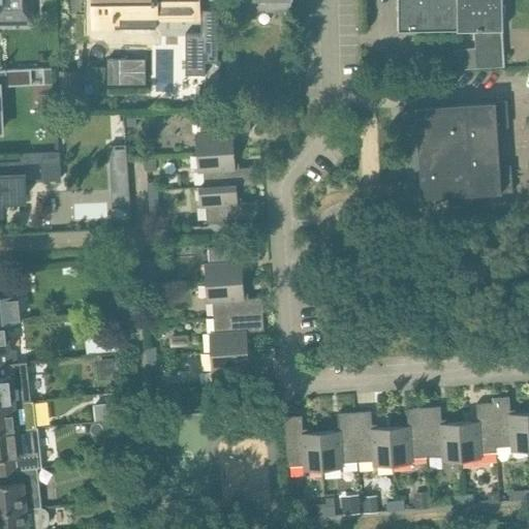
[(0,0),(0,22),(32,22),(31,0),(0,0)]
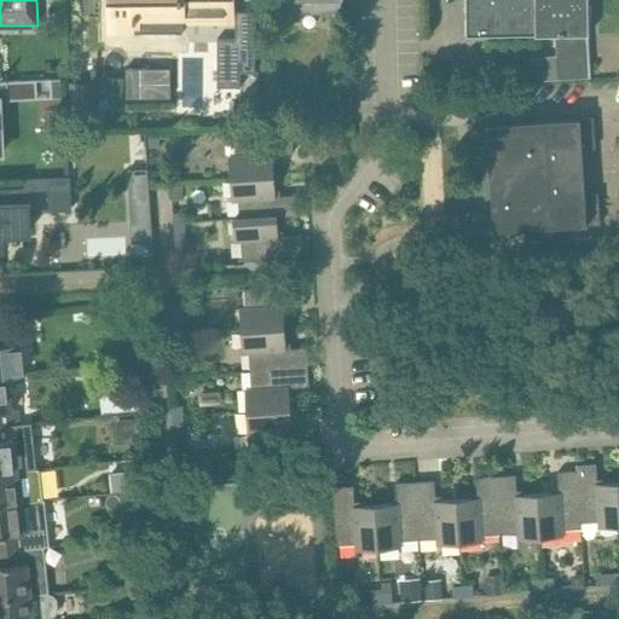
[(109,0),(110,29),(138,29),(138,16),(183,15),(183,21),(232,19),(231,0),(109,0)]
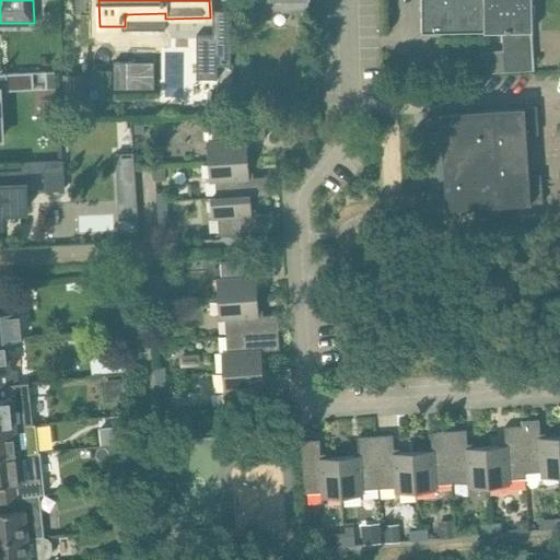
[(244,0),(244,13),(270,13),(270,4),(290,4),(290,13),(311,12),(310,0),(244,0)]
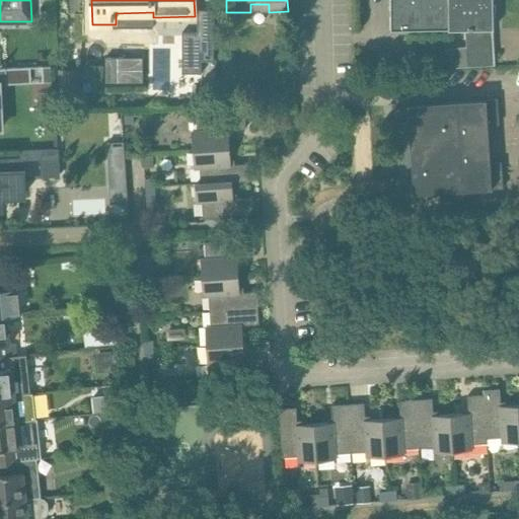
[(390,0),(390,30),(465,29),(466,47),(445,48),(447,68),(495,65),(493,28),(494,28),(494,12),(496,12),(496,4),(493,4),(493,0),(390,0)]
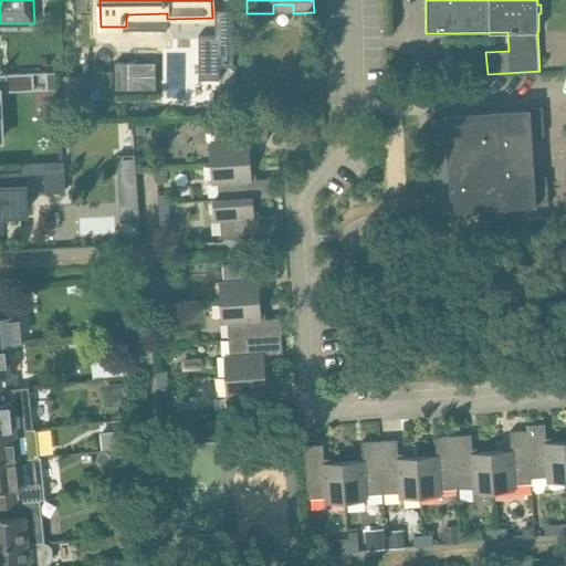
[(233,66),(232,35),(215,35),(199,35),(199,80),(219,80),(219,66),(233,66)]
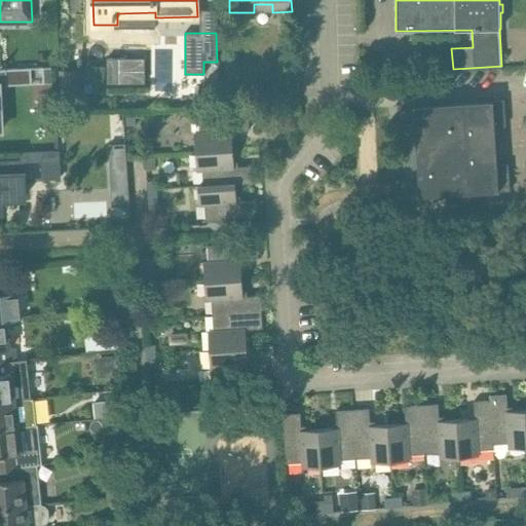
[(48,67),(42,67),(43,83),(51,83),(50,67),(48,67)]
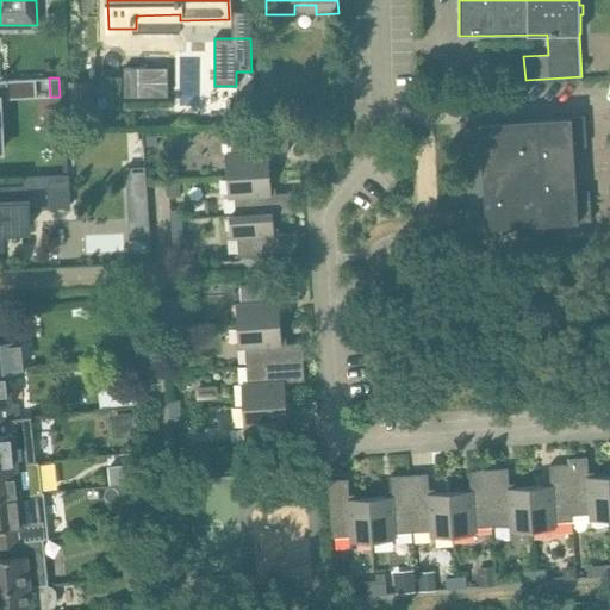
[(67,81),(68,113),(95,112),(94,81),(67,81)]
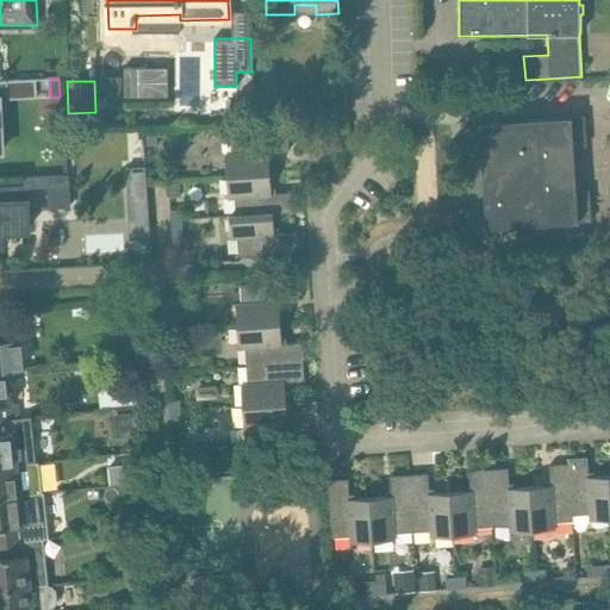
[(584,116),(479,123),(480,145),(466,147),(471,225),(486,224),(486,228),(591,221),(589,191),(577,191),(573,147),(586,145),(584,116)]
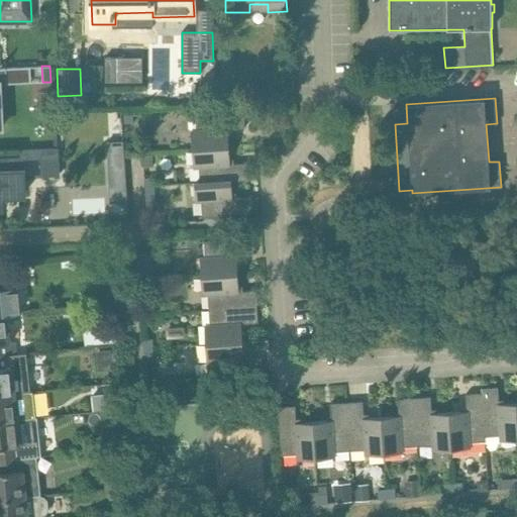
[(192,149),(229,146),(227,129),(244,128),(243,111),(195,114),(196,130),(191,130),(192,149)]
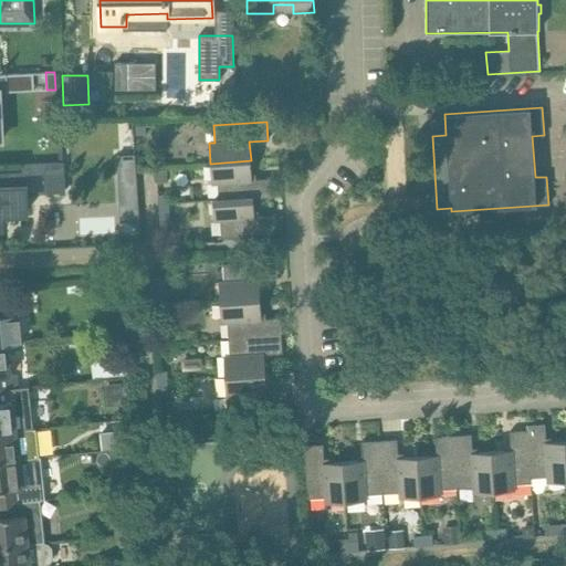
[(144,124),(135,125),(135,135),(145,134),(144,124)]
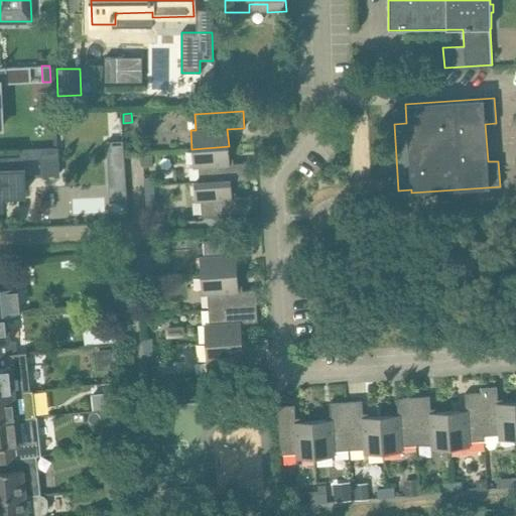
[(123,140),(106,141),(109,180),(126,179),(123,140)]
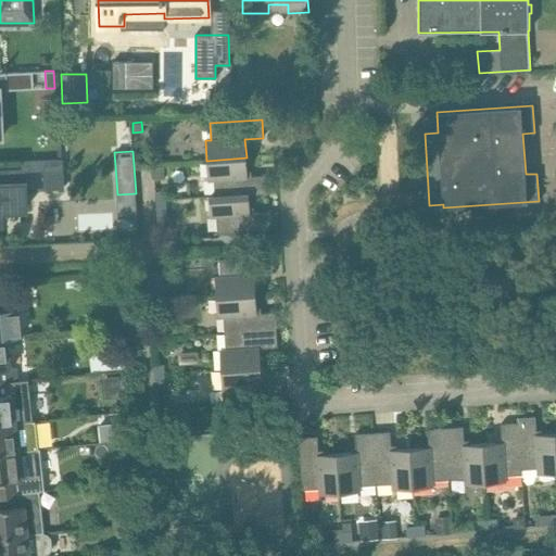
[(209,196),(209,197),(249,194),(267,193),(265,175),(248,177),(247,158),(206,161),(207,180),(213,180),(214,196),(209,196)]
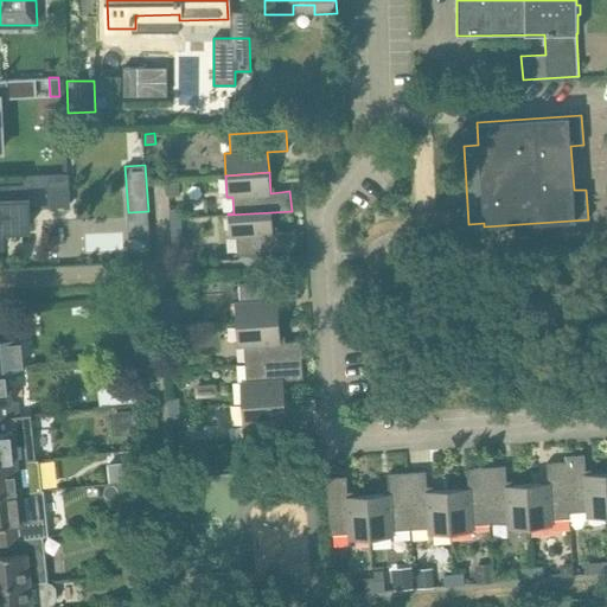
[(48,176),(50,206),(70,205),(68,173),(48,176)]
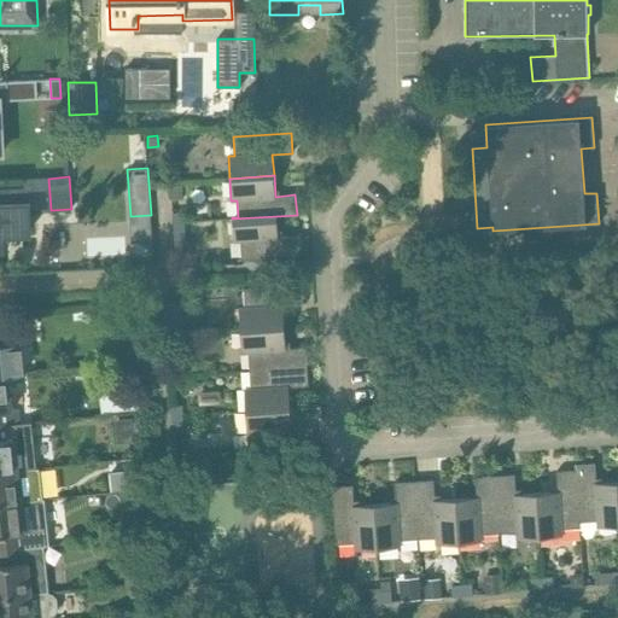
[(172,186),(170,186),(172,200),(184,200),(182,185),(172,186)]
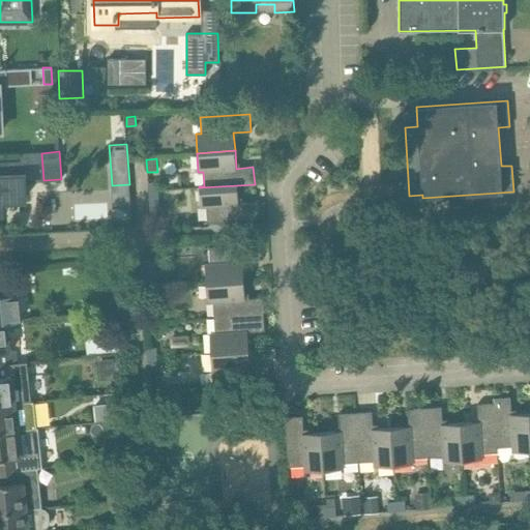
[(24,199),(23,162),(0,163),(0,211),(1,212),(1,200),(24,199)]
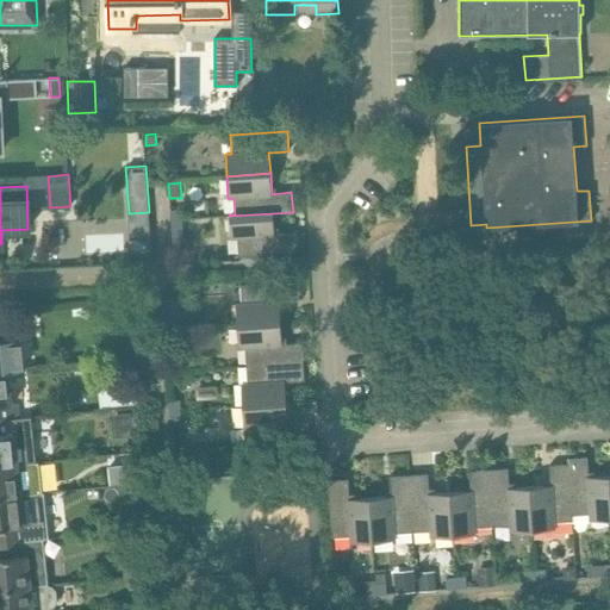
[(170,210),(172,219),(181,219),(180,209),(170,210)]
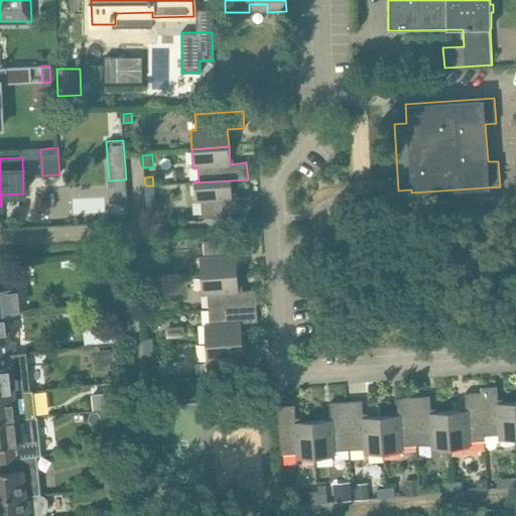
[(232,198),(231,180),(194,182),(195,201),(201,201),(202,217),(250,214),(249,197),(232,198)]
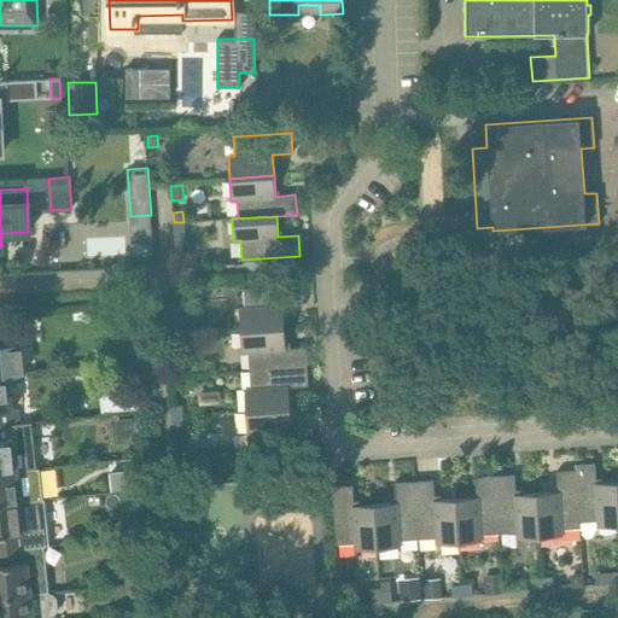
[(184,222),(174,222),(174,233),(185,232),(184,222)]
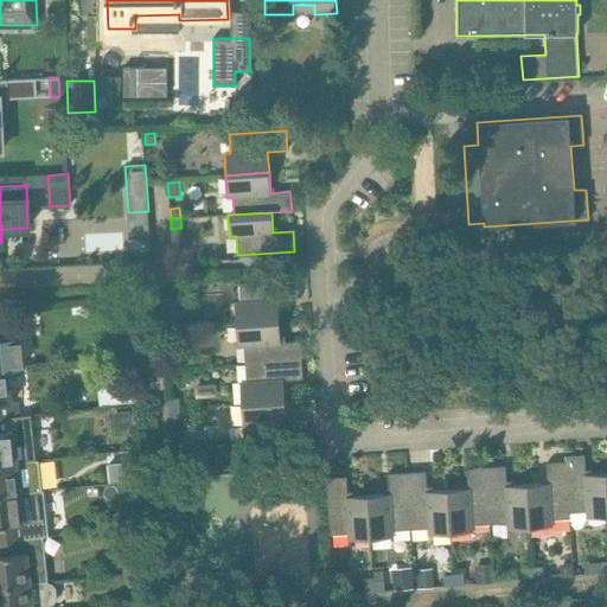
[(181,237),(172,237),(173,261),(183,261),(186,261),(184,236),(181,237)]
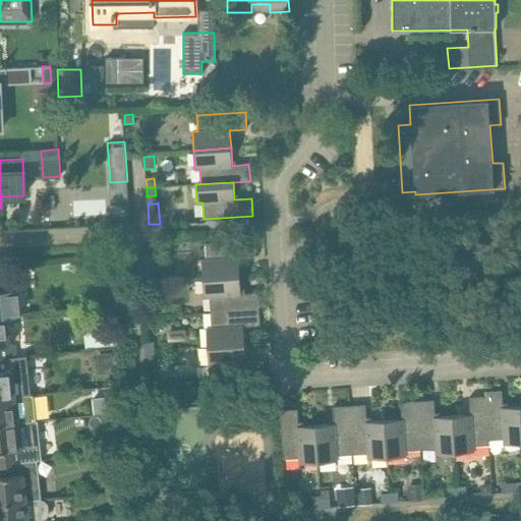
[(200,279),(239,276),(238,258),(255,256),(254,240),(205,243),(206,257),(199,258),(200,279)]
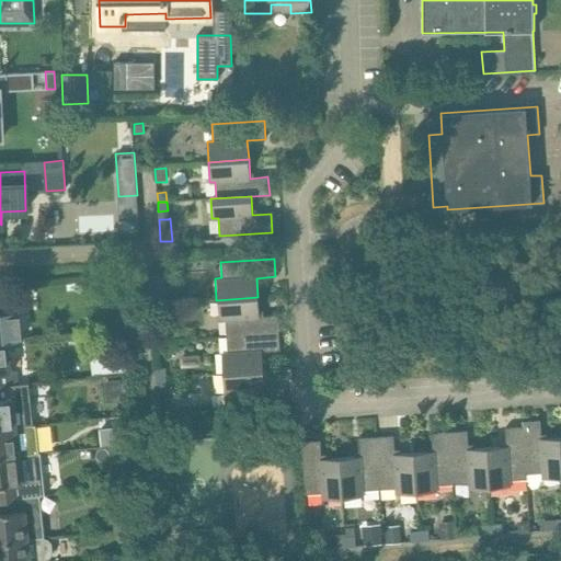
[(151,296),(159,295),(165,295),(164,275),(149,276),(151,296)]
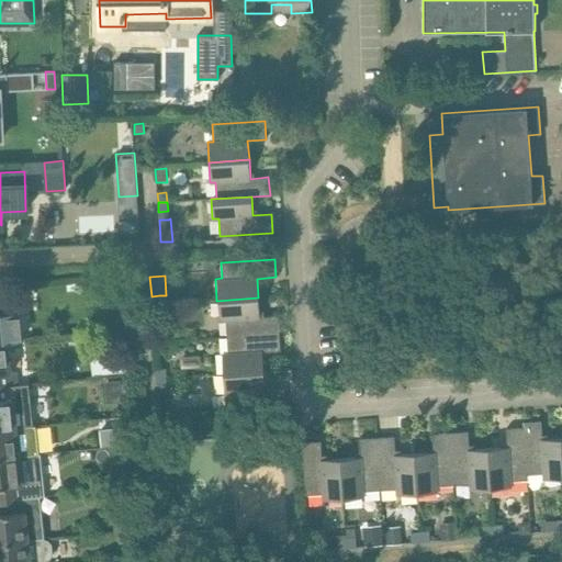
[(0,344),(7,344),(19,341),(17,314),(8,314),(6,293),(0,293),(0,344)]
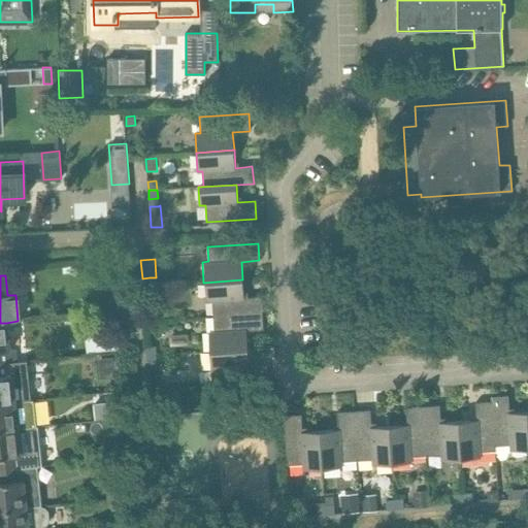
[(140,278),(141,287),(150,286),(150,277),(142,278),(140,278)]
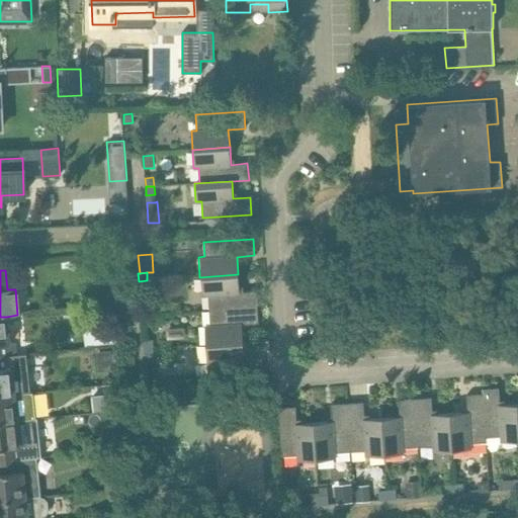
[(206,294),(207,311),(257,307),(256,290),(239,291),(238,274),(199,277),(201,294),(206,294)]
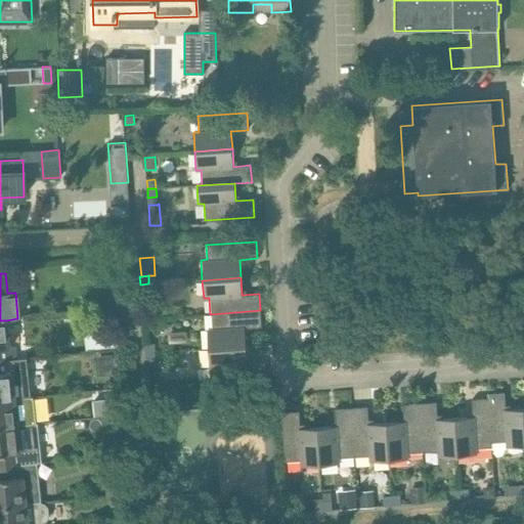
[(98,300),(111,299),(108,281),(96,284),(98,300)]
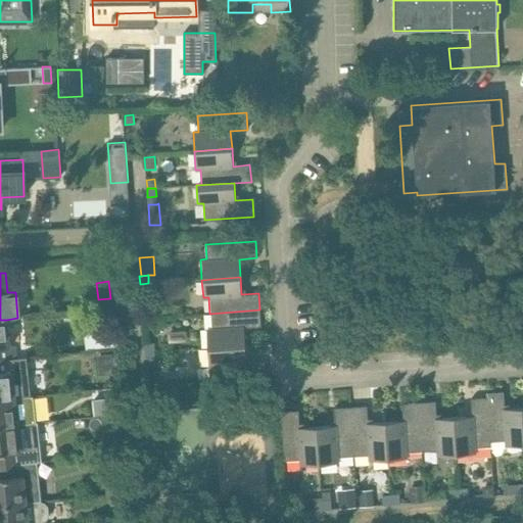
[(148,283),(140,284),(141,291),(149,291),(148,283)]
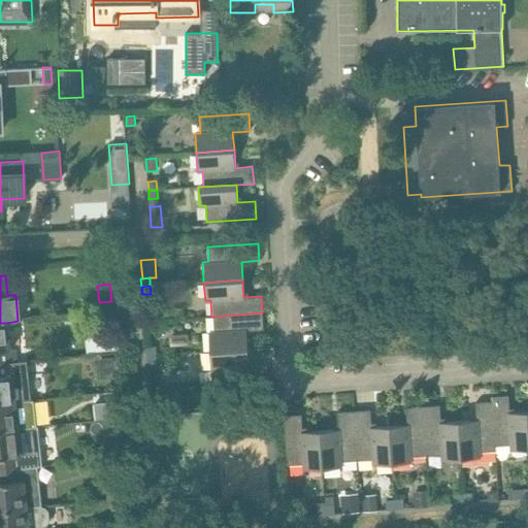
[(262,312),(211,317),(212,331),(207,332),(208,352),(248,349),(246,331),(263,329),(262,312)]
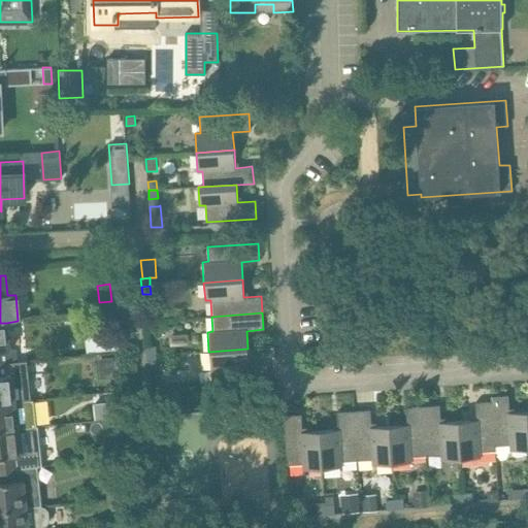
[(6,350),(9,350),(6,323),(0,323),(0,363),(8,362),(6,350)]
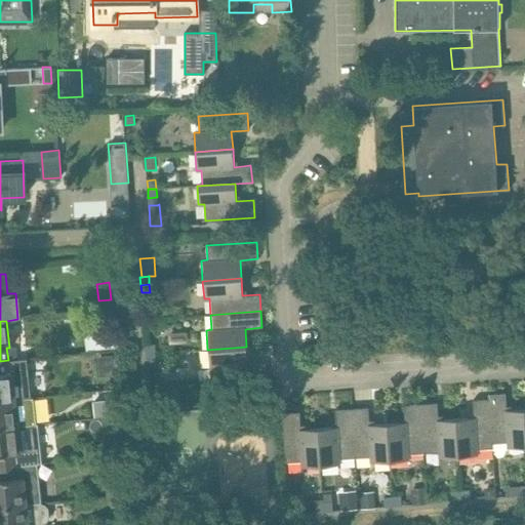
[(188,345),(187,332),(166,333),(167,346),(188,345)]
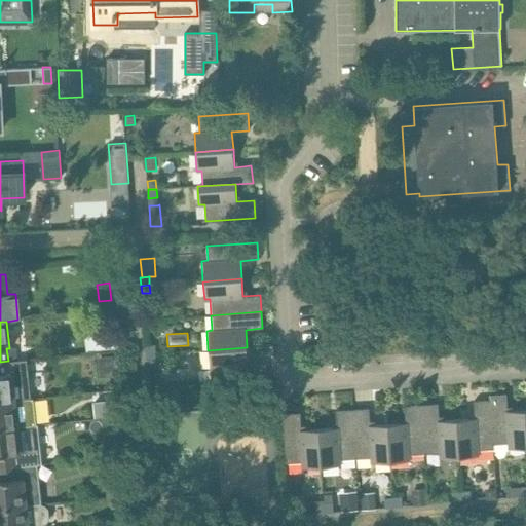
[(109,338),(95,339),(96,351),(110,350),(109,338)]
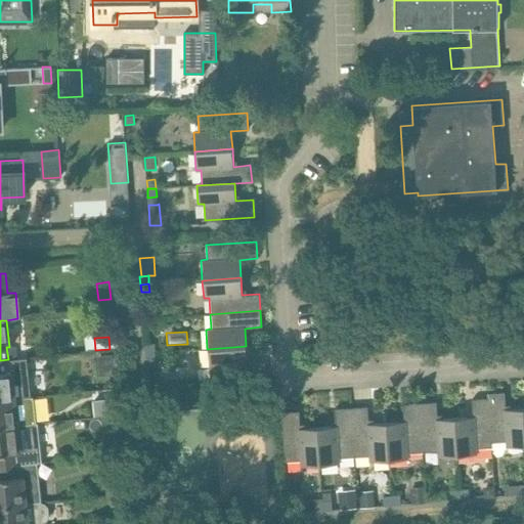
[(145,344),(146,353),(155,352),(154,344),(145,344)]
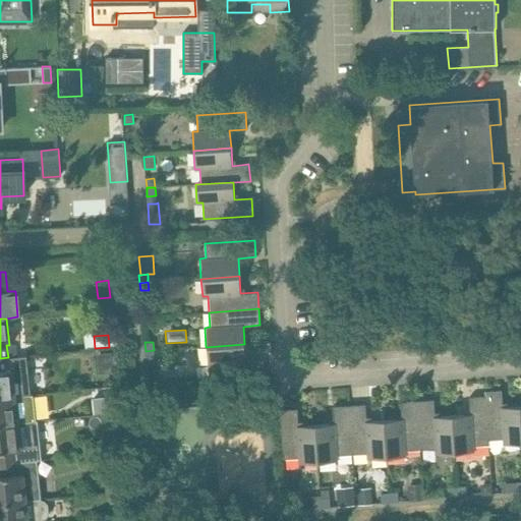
[(212,364),(213,382),(264,378),(263,360),(245,361),(244,344),(206,347),(207,364),(212,364)]
